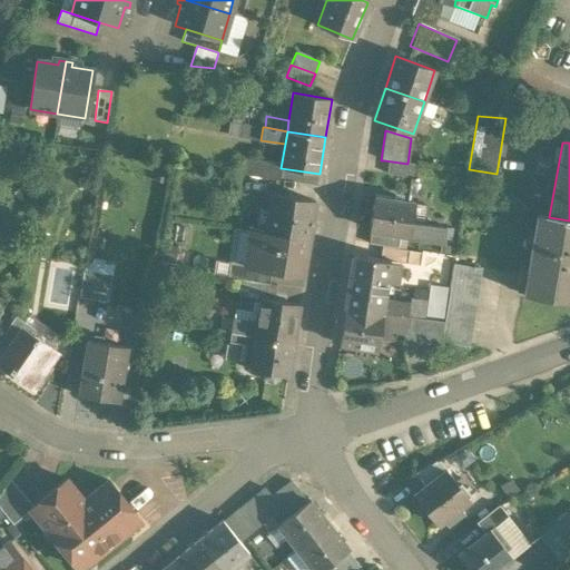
[(408,164),(384,160),(382,179),(409,183),(412,165),(408,164)]
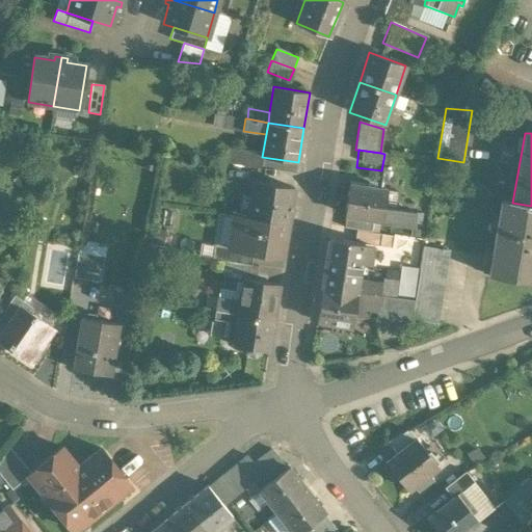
[(258,156),(229,152),(227,164),(256,168),(258,156)]
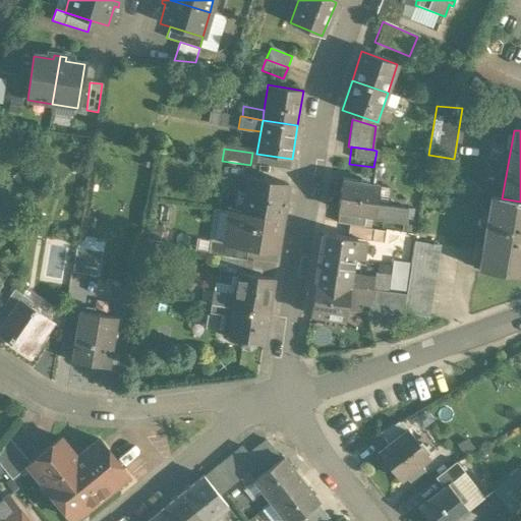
[(287,184),(248,179),(246,194),(238,193),(236,212),(282,218),(287,184)]
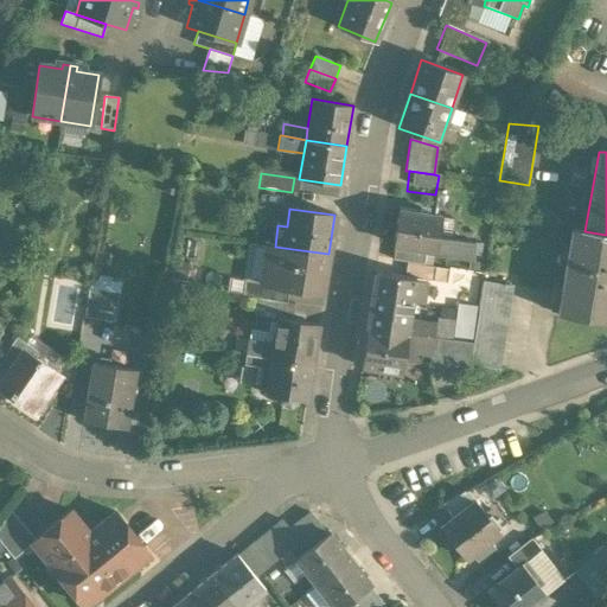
[(442,217),(400,211),(395,246),(423,249),(438,251),(440,238),(442,217)]
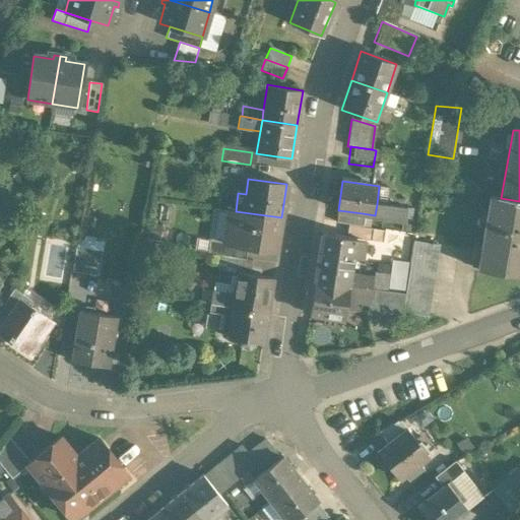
[(519,201),(501,198),(490,196),(477,270),(519,276),(519,201)]
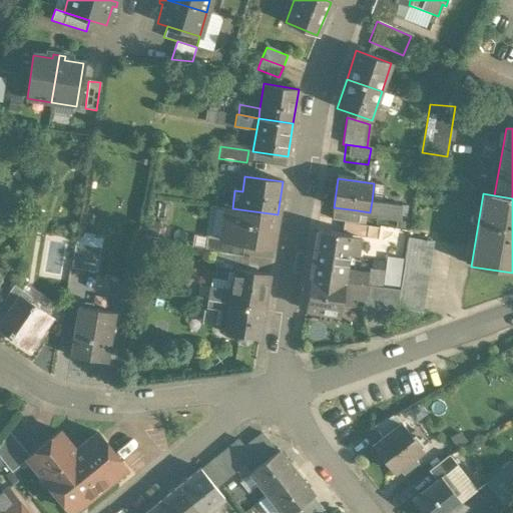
[(160,223),(162,210),(164,198),(147,196),(140,236),(152,238),(155,222),(160,223)]
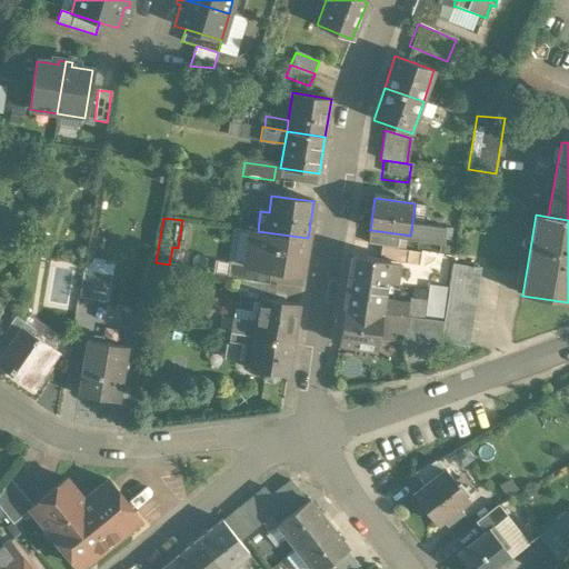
[(192,221),(182,220),(180,233),(190,235),(192,221)]
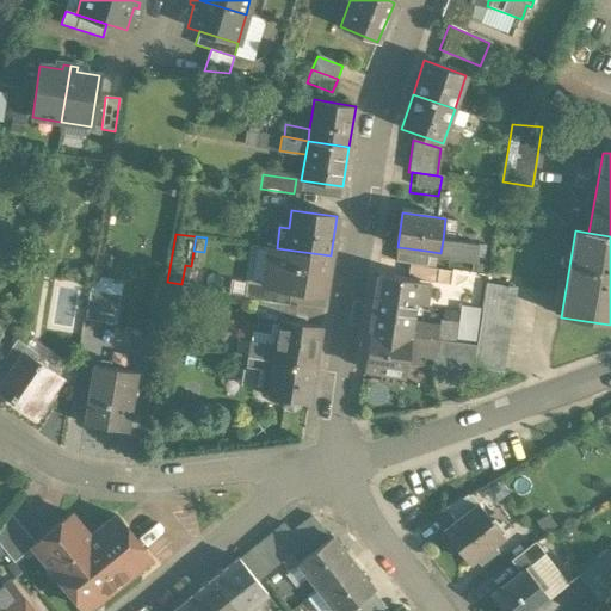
[(479,245),(443,240),(440,253),(476,259),(479,245)]
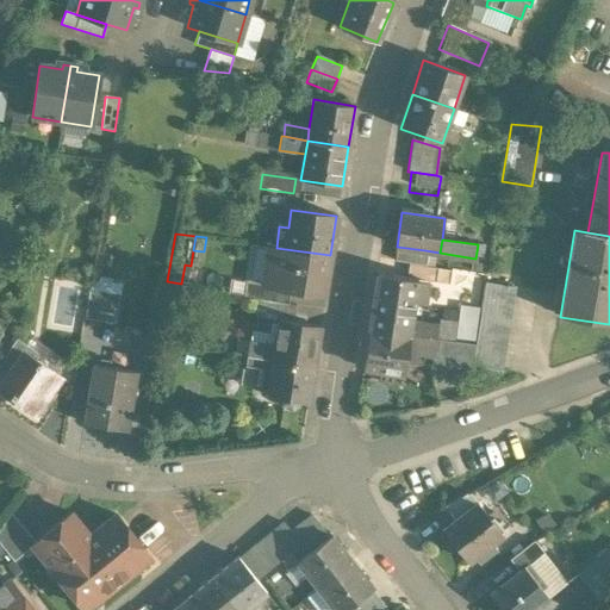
[(277,248),(267,247),(262,285),(262,287),(285,291),(324,297),(330,255),(277,248)]
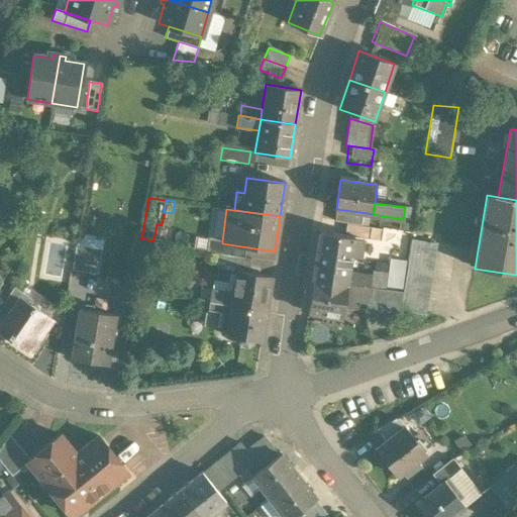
[(360,212),(336,209),(334,221),(358,224),(360,212)]
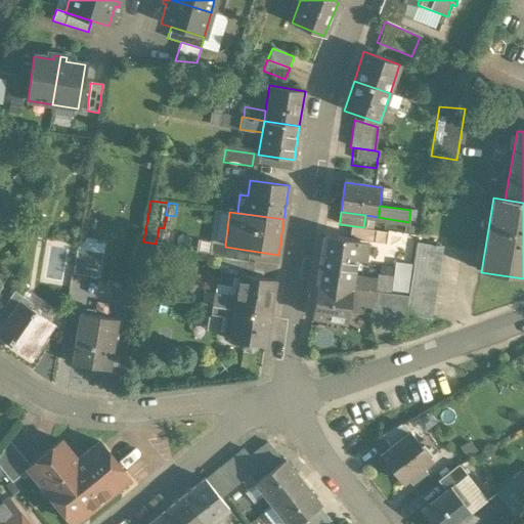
[(363,227),(339,224),(338,235),(360,239),(366,241),(368,228),(363,227)]
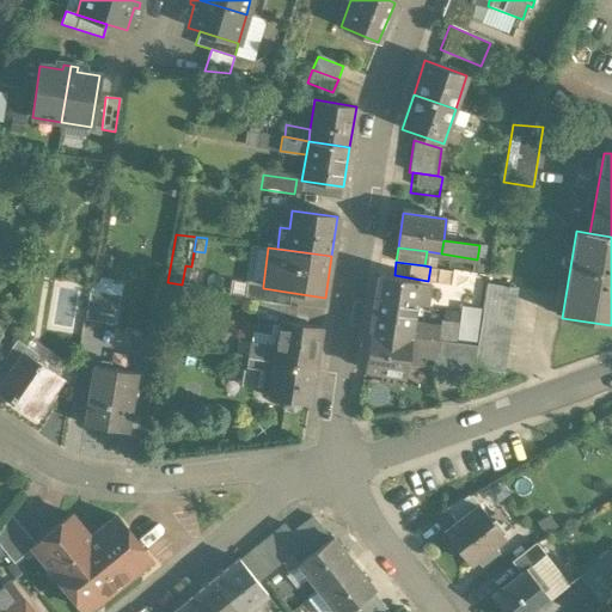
[(395,275),(379,274),(375,297),(417,304),(421,280),(395,275)]
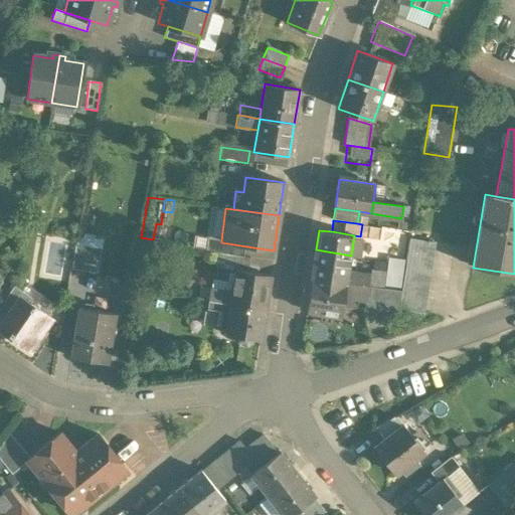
[(204,252),(239,258),(240,245),(221,242),(221,240),(206,238),(204,252)]
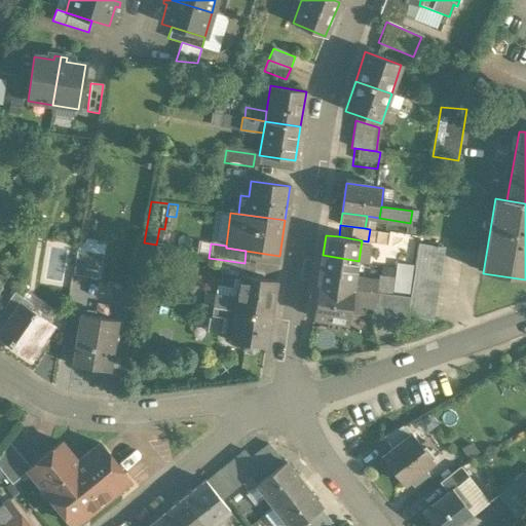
[(419,245),(408,316),(433,321),(444,249),(419,245)]
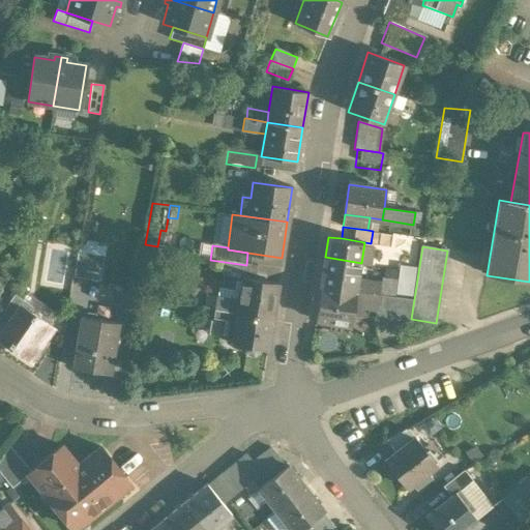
[(104,257),(77,253),(72,276),(99,282),(104,257)]
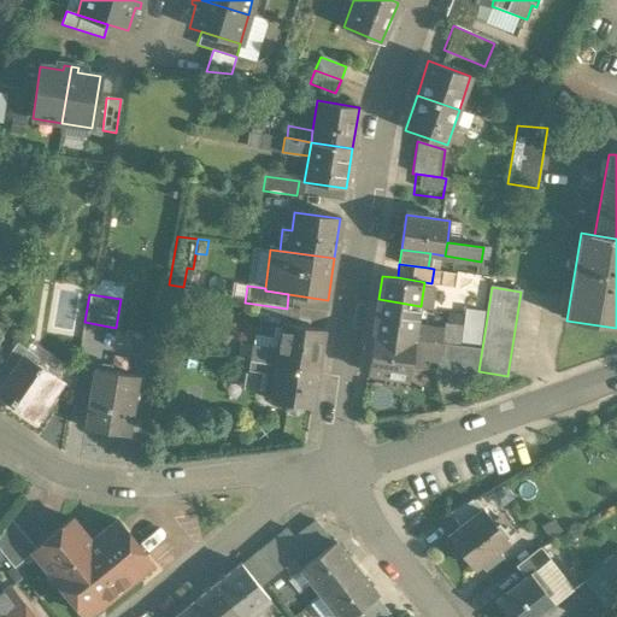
[(421,306),(378,299),(374,333),(415,339),(417,327),(421,306)]
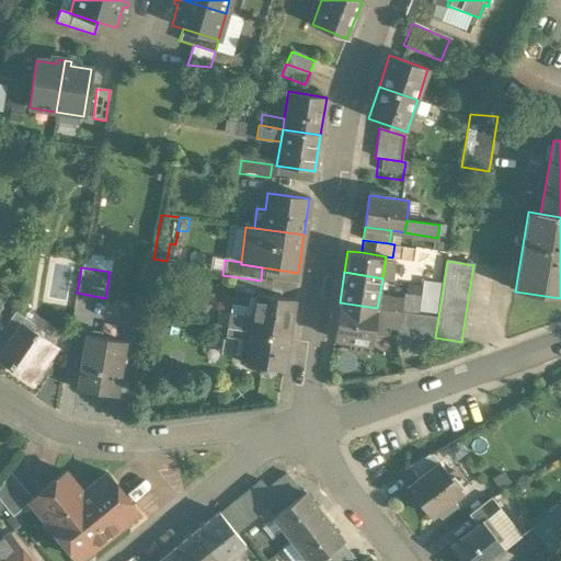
[(255,295),(263,296),(265,281),(261,281),(222,275),(220,289),(255,295)]
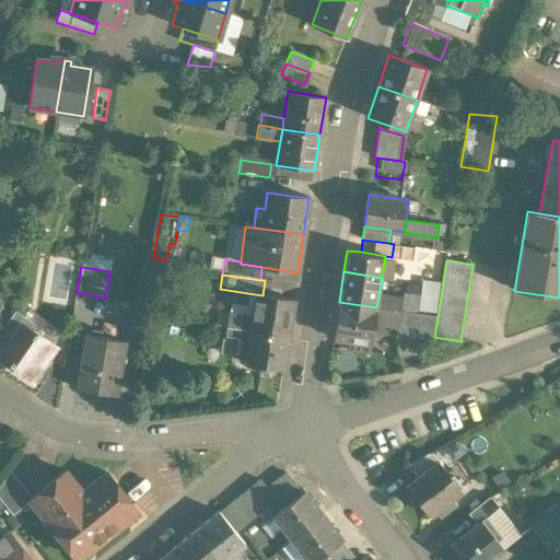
[(263,295),(255,294),(254,299),(248,298),(247,304),(253,305),(251,319),(248,331),(288,337),(293,300),(279,298),(280,291),(269,290),(268,296),(263,295)]
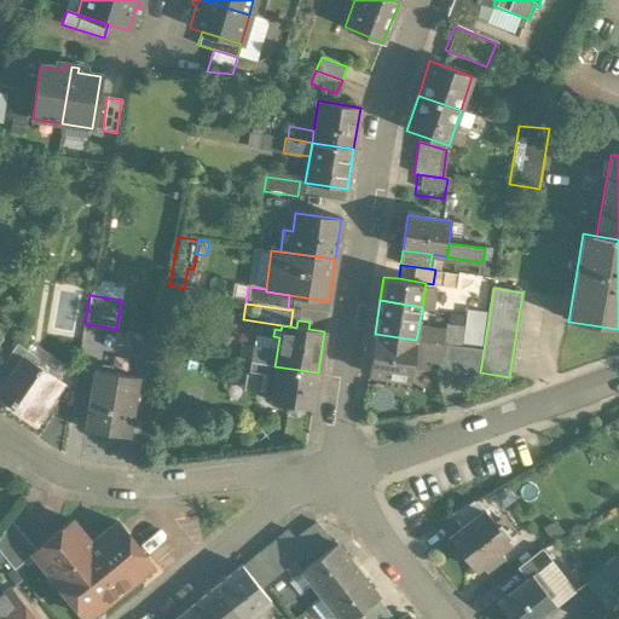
[(445,331),(418,328),(416,340),(444,343),(445,331)]
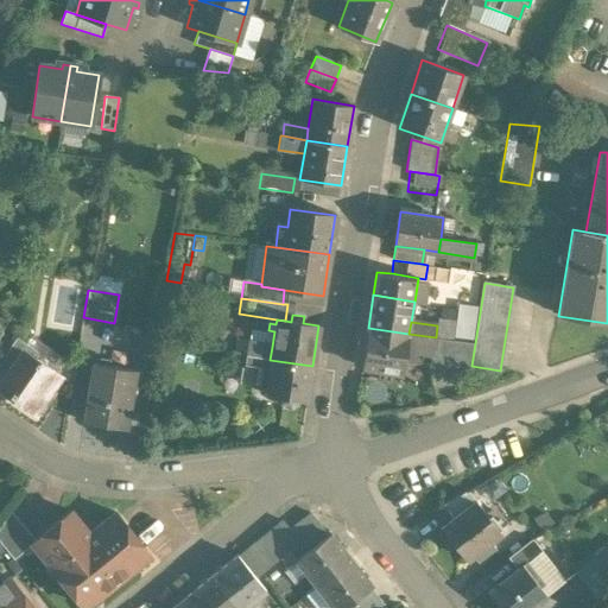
[(409,334),(368,328),(362,367),(403,373),(406,352),(409,334)]
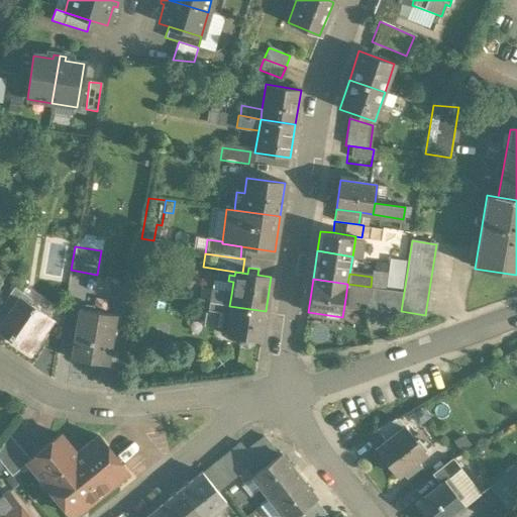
[(371,287),(347,284),(345,299),(369,302),(371,287)]
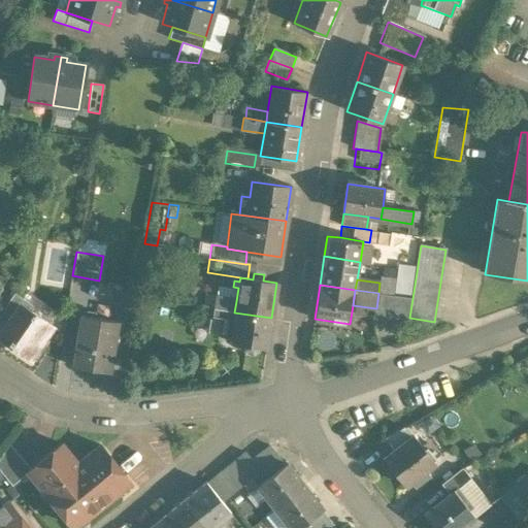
[(13,293),(0,311),(0,316),(8,322),(20,304),(21,305),(25,300),(13,293)]
